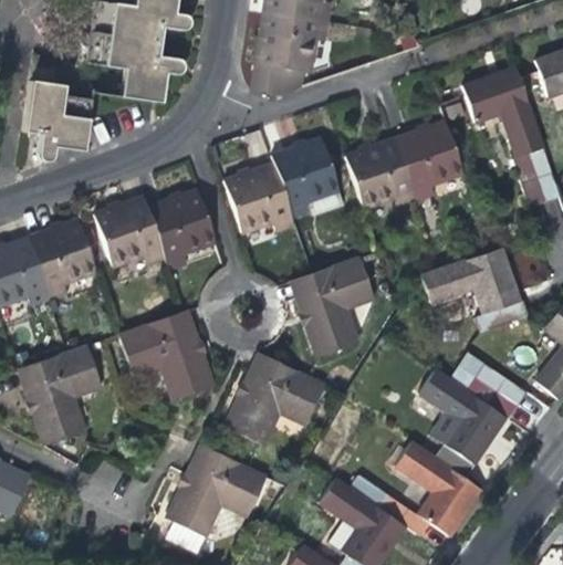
[(138,0),(137,8),(106,3),(97,66),(128,71),(123,98),(164,104),(169,75),(178,76),(181,76),(185,74),(186,71),(186,65),(183,62),(169,60),(162,59),(166,30),(184,32),(189,30),(191,27),(191,23),(189,19),(187,17),(183,17),(178,16),(179,0),(138,0)]
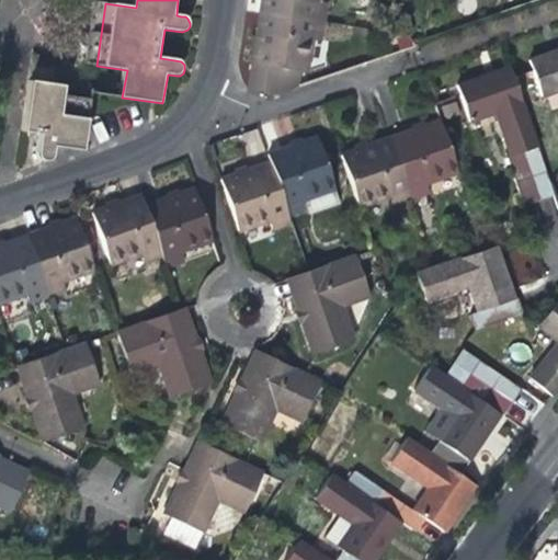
[(262,0),(261,9),(258,34),(253,59),(253,66),(250,84),(272,88),(297,80),(298,77),(299,66),(307,67),(312,34),(319,36),(322,18),(326,0),(262,0)]
